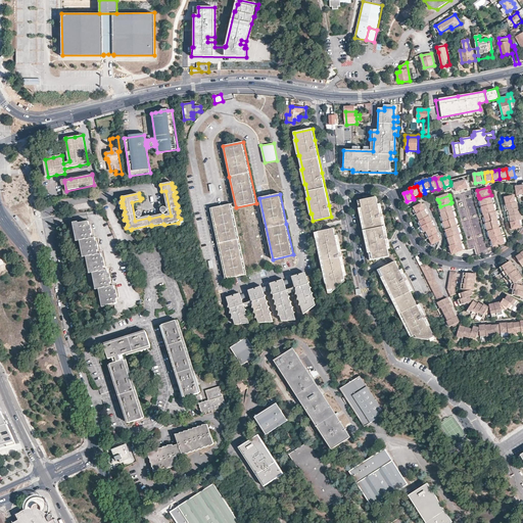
[(491,195),(480,198),(481,203),(482,206),(493,203),(494,203),(493,199),(492,195),(491,195)]
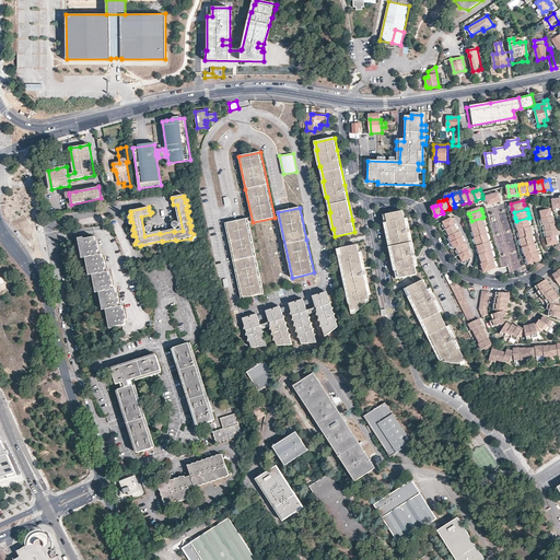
[(552,213),(551,209),(540,211),(543,219),(552,217),(552,213)]
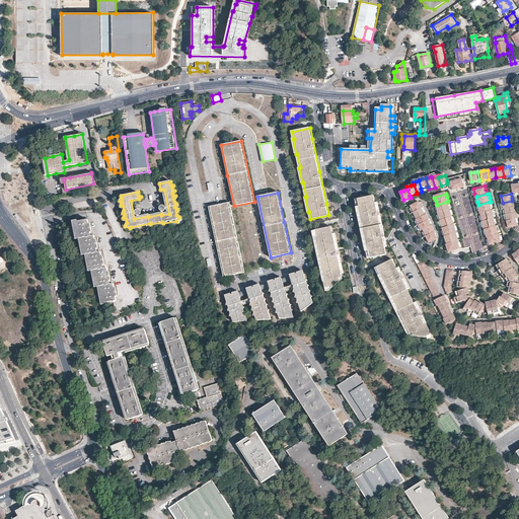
[(376,202),(374,195),(358,198),(360,205),(359,205),(359,206),(364,227),(380,224),(379,215),(380,214),(380,211),(378,211),(376,202)]
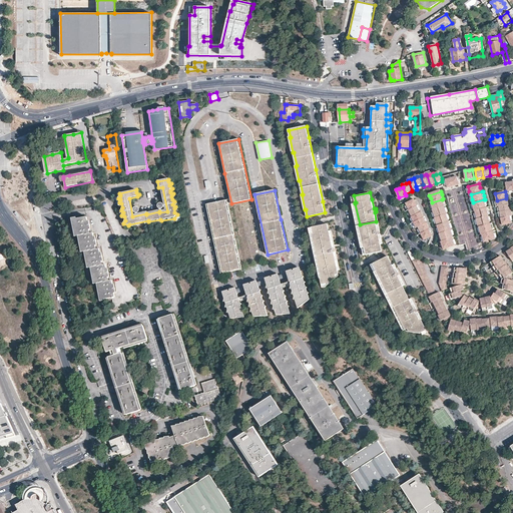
[(497,200),(498,205),(499,205),(509,203),(509,201),(508,197),(506,198),(497,200)]
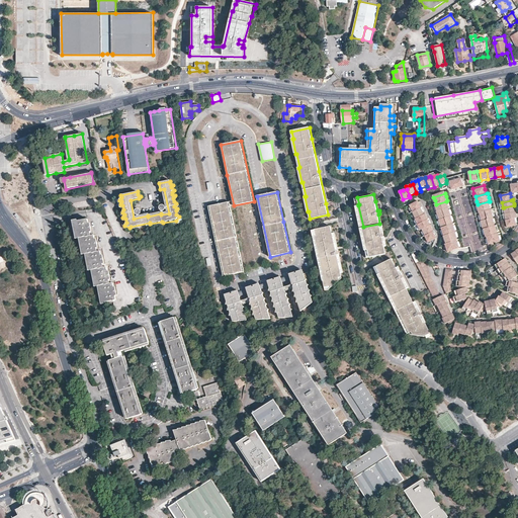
[(244,271),(229,201),(208,206),(216,241),(224,275),(244,271)]
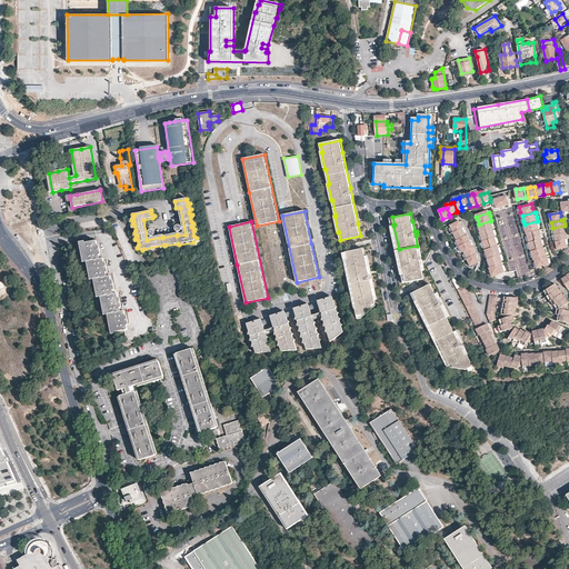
[(491,225),(490,221),(479,225),(478,226),(480,230),(481,233),(492,230),(493,229),(491,225)]
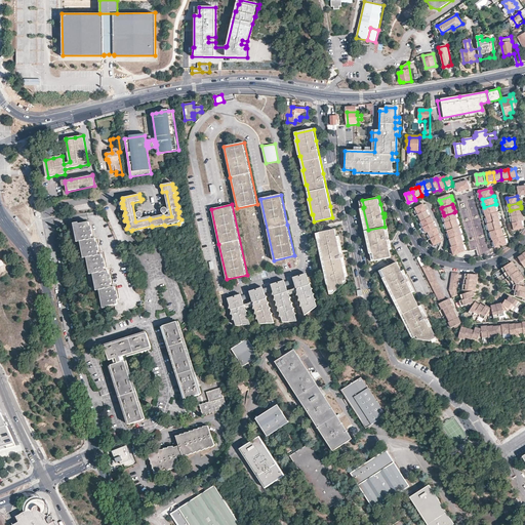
[(495,204),(484,207),(485,211),(486,215),(497,212),(496,208),(495,204)]
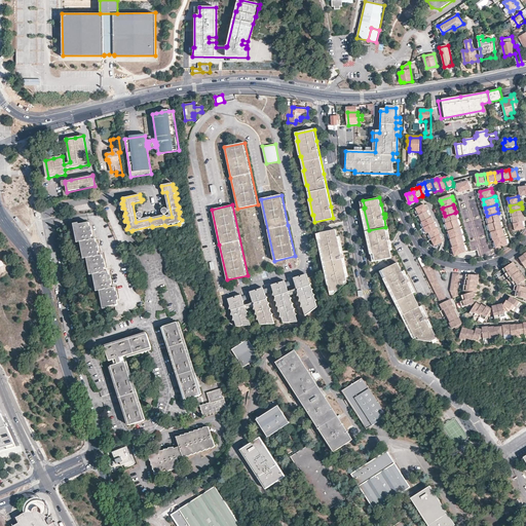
[(426,209),(425,205),(417,210),(420,216),(428,212),(426,209)]
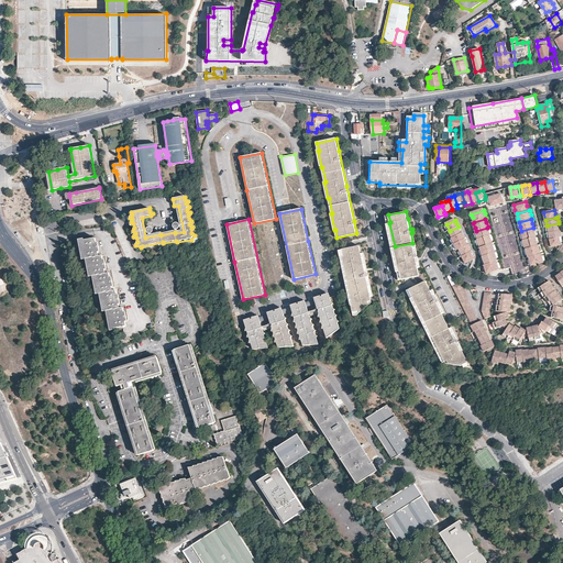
[(561,228),(560,223),(559,223),(548,225),(549,232),(561,230),(562,230),(561,228)]
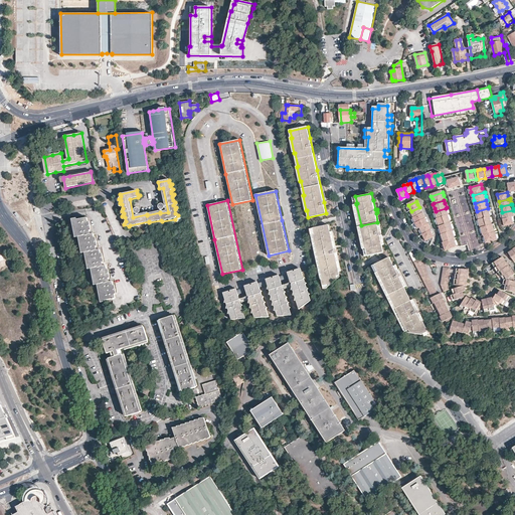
[(420,211),(419,207),(411,211),(414,218),(422,214),(420,211)]
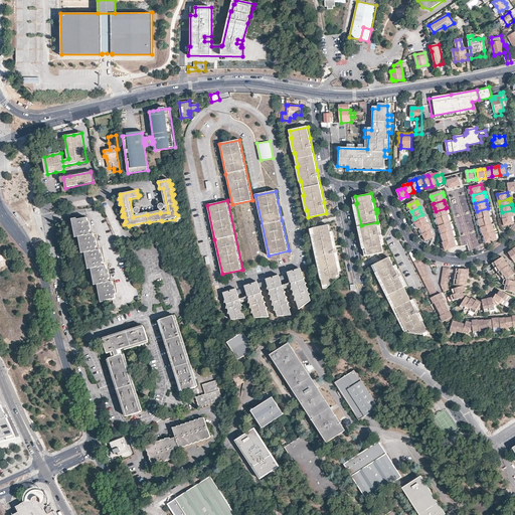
[(448,212),(446,208),(436,211),(437,215),(438,219),(448,215),(449,215),(448,212)]
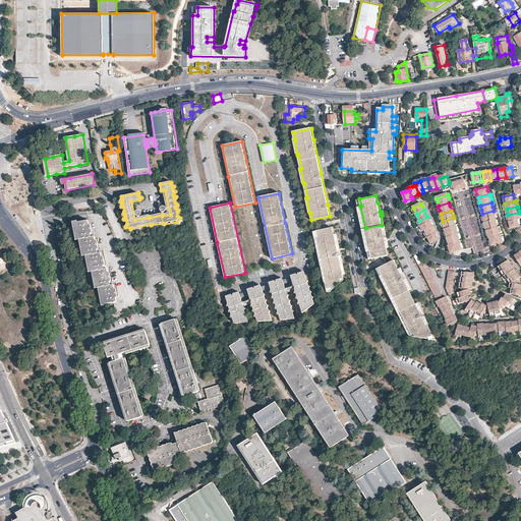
[(496,215),(495,211),(494,211),(482,214),(484,219),(485,223),(496,220),(497,219),(496,215)]
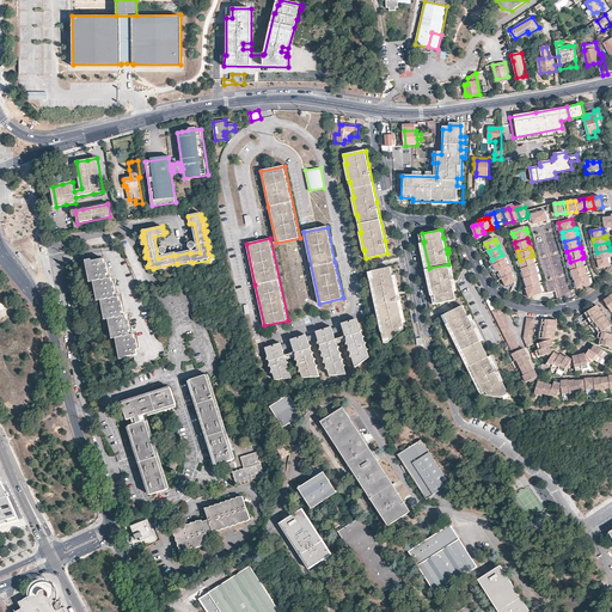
[(610,250),(597,252),(598,259),(609,257),(611,257),(611,254),(610,250)]
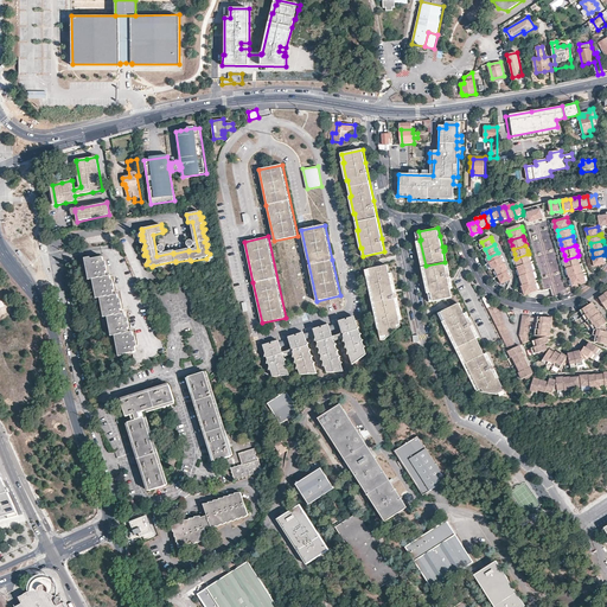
[(502,255),(499,251),(498,253),(489,257),(487,257),(491,263),(503,259),(502,255)]
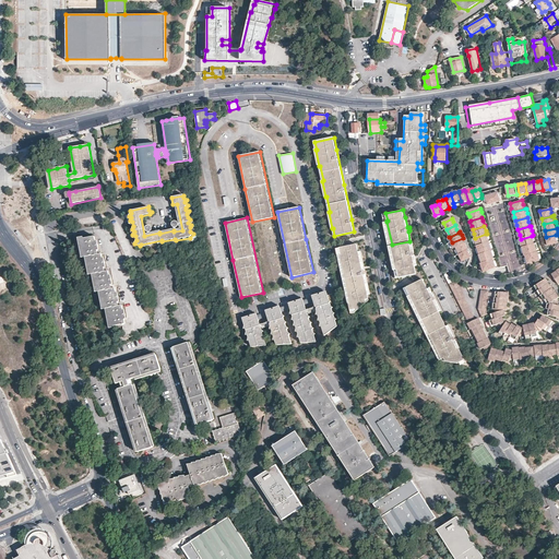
[(488,238),(486,234),(475,238),(476,242),(478,247),(489,242),(488,238)]
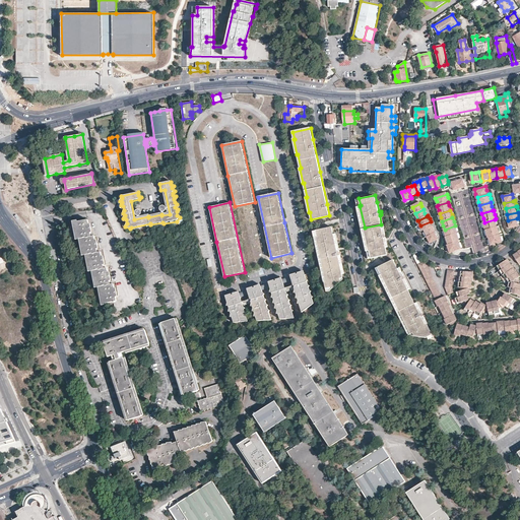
[(518,222),(517,218),(508,220),(510,228),(519,225),(518,222)]
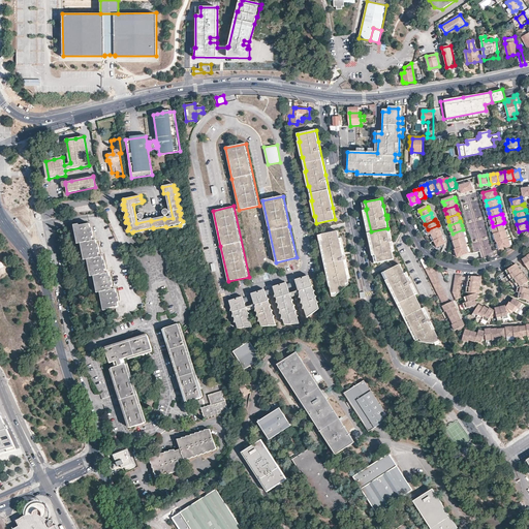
[(504,227),(503,223),(493,226),(492,226),(493,230),(494,232),(494,235),(495,235),(506,231),(504,227)]
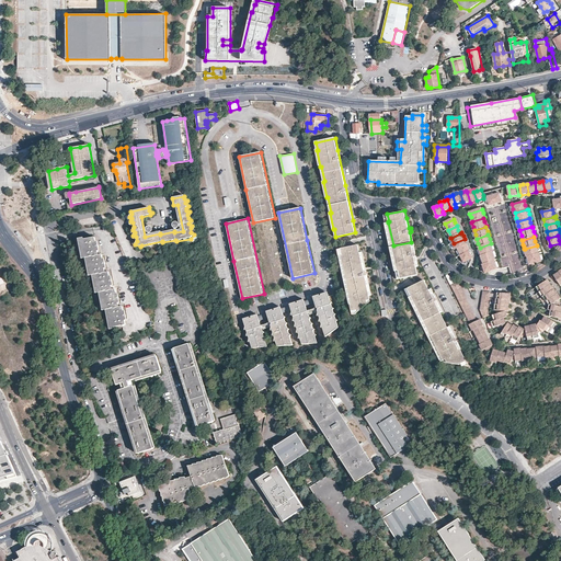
[(113,289),(112,282),(113,282),(112,278),(111,279),(110,272),(105,273),(104,264),(105,264),(105,262),(103,262),(102,255),(99,255),(98,248),(99,248),(99,245),(96,245),(95,238),(81,240),(84,259),(88,258),(92,275),(95,274),(99,292),(102,292),(106,310),(110,310),(113,328),(127,324),(125,317),(127,317),(126,313),(125,315),(123,307),(121,308),(118,300),(121,299),(119,297),(118,297),(116,288),(113,289)]
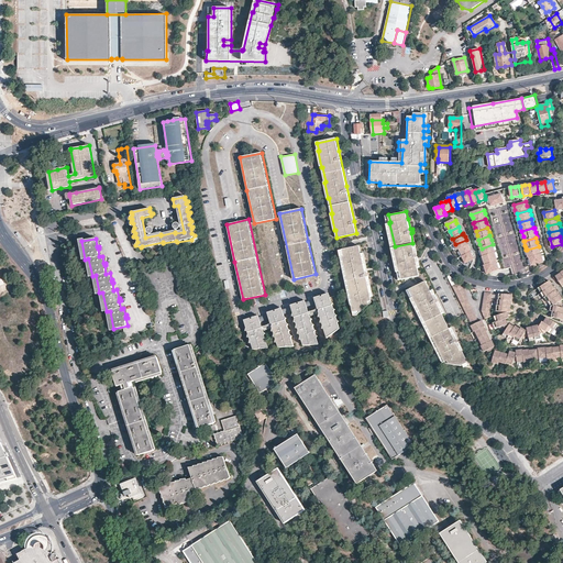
[(467,243),(466,240),(455,244),(455,245),(459,252),(460,251),(470,246),(467,243)]
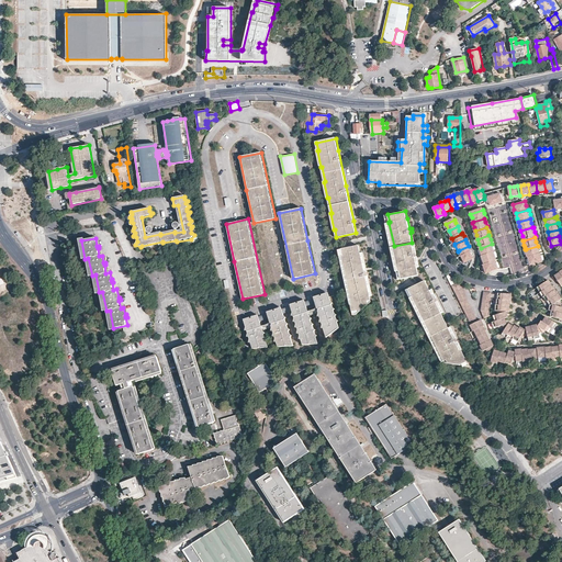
[(414,253),(412,243),(394,246),(398,270),(400,270),(402,278),(419,274),(417,267),(415,257),(417,256),(417,251),(414,253)]
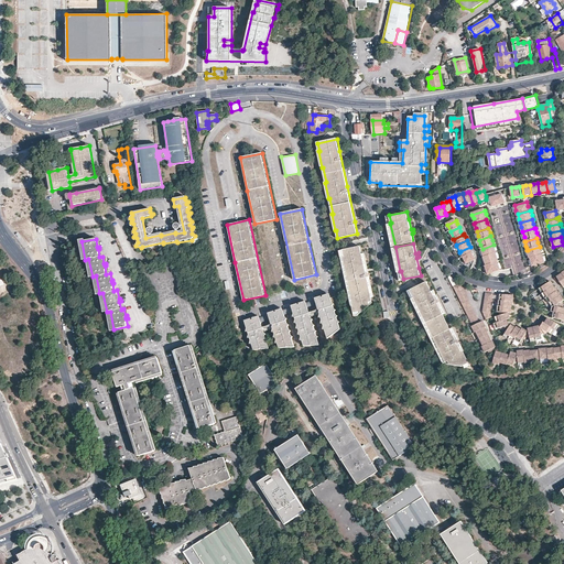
[(362,253),(360,245),(347,248),(347,249),(344,250),(345,256),(344,257),(349,281),(368,277),(369,275),(369,273),(369,272),(367,272),(362,253)]
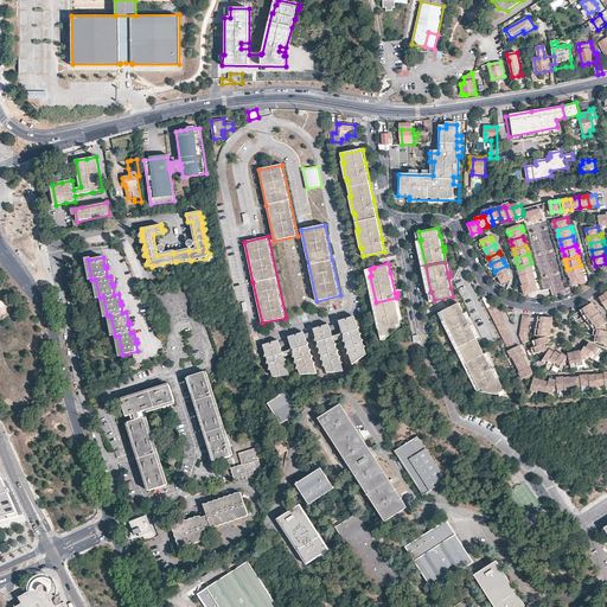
[(532,268),(531,263),(519,268),(518,268),(521,273),(522,278),(534,273),(535,273),(532,268)]
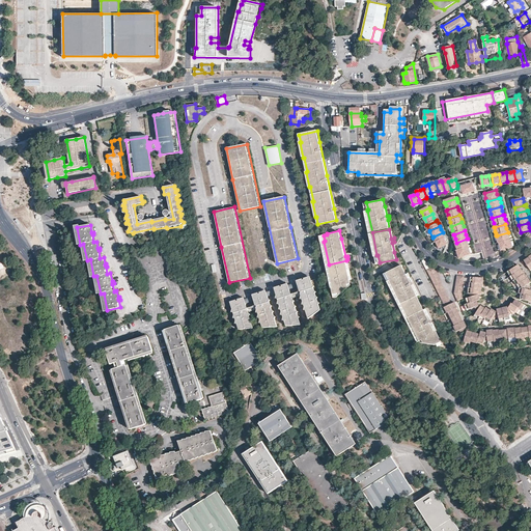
[(444,236),(443,232),(434,236),(438,243),(445,240),(446,239),(444,236)]
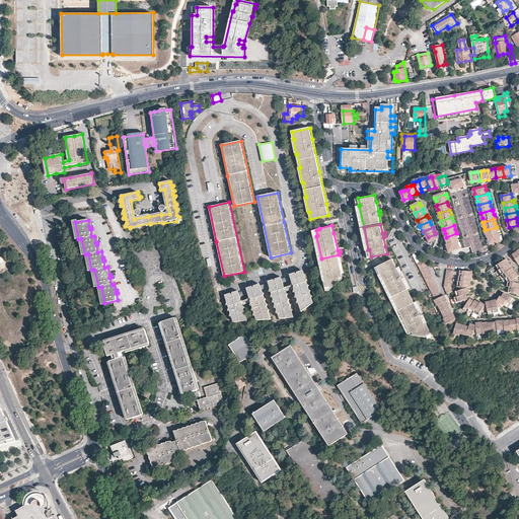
[(498,231),(497,227),(486,230),(487,234),(488,238),(499,235),(498,231)]
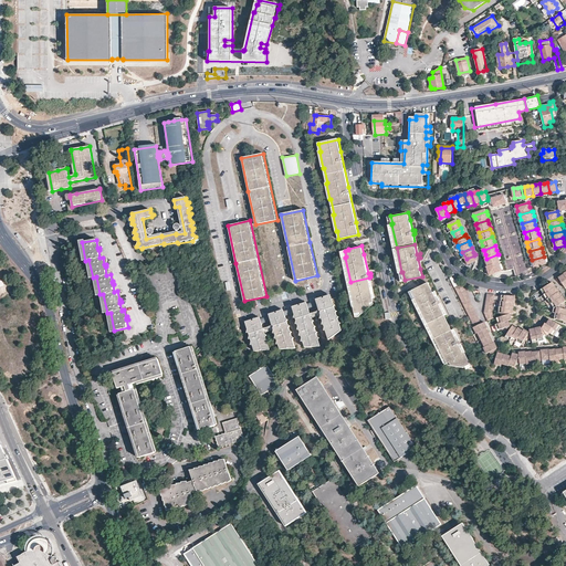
[(500,260),(498,254),(486,259),(488,263),(489,268),(500,264),(501,263),(500,260)]
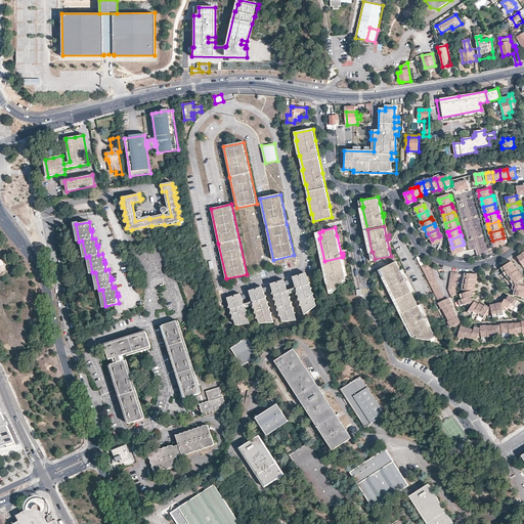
[(441,238),(439,236),(432,239),(431,241),(434,247),(442,242),(441,238)]
